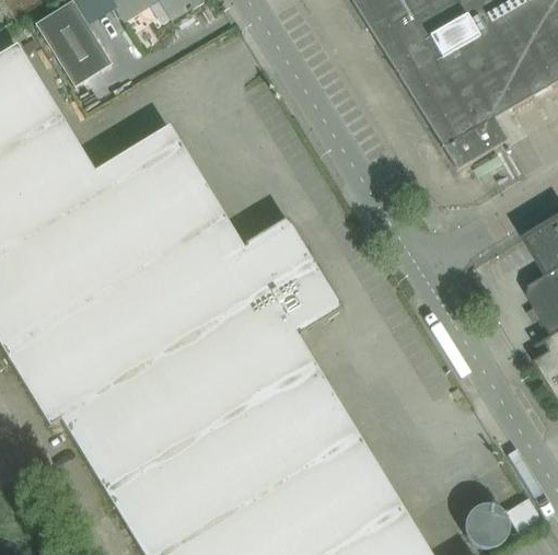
[(70,0),(36,21),(76,84),(113,61),(74,0),(70,0)]
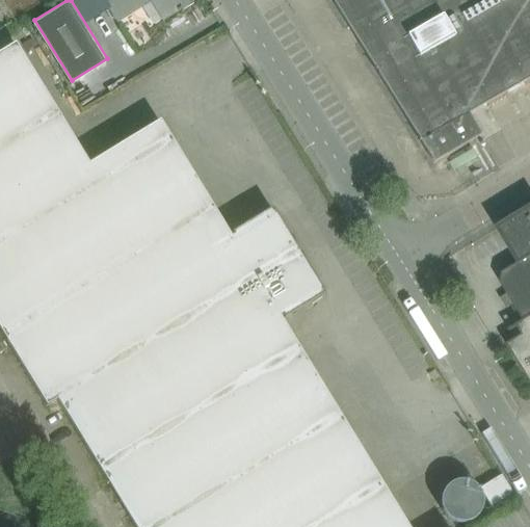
[(109,0),(120,16),(144,0),(156,0),(164,14),(178,4),(181,8),(184,6),(184,5),(191,0),(109,0)]
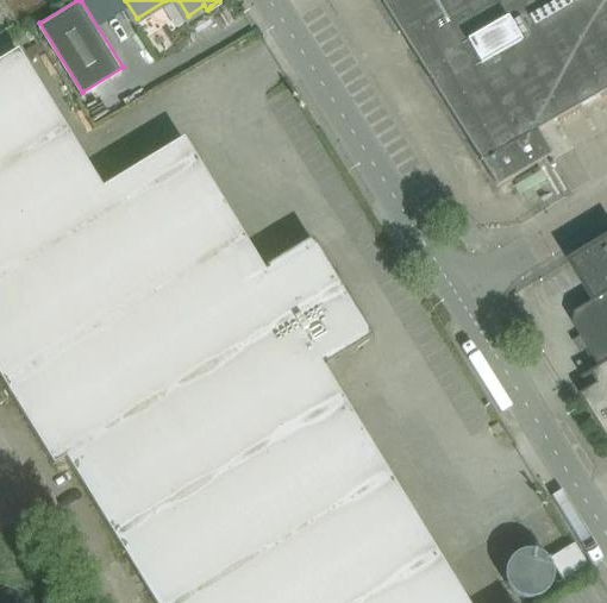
[(386,0),(499,181),(554,150),(539,125),(606,86),(606,0),(386,0)]
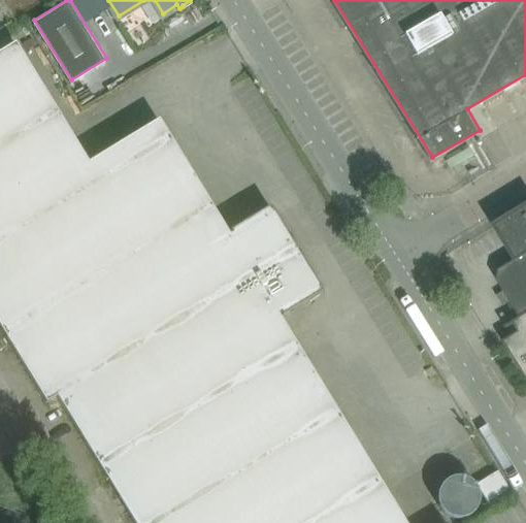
[(408,522),(282,314),(323,288),(271,203),(229,229),(161,116),(90,159),(17,39),(0,48),(0,321),(47,399),(59,392),(137,522),(408,522)]
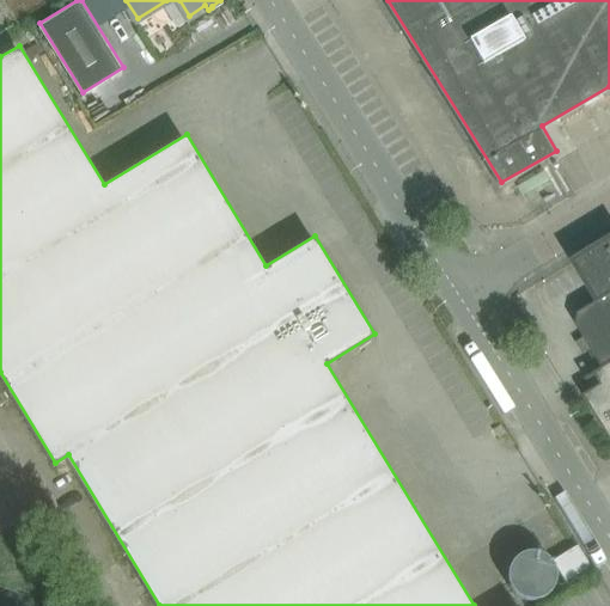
[(609,239),(579,259),(602,297),(581,310),(579,320),(587,334),(584,336),(590,347),(595,344),(607,363),(609,361),(609,239)]
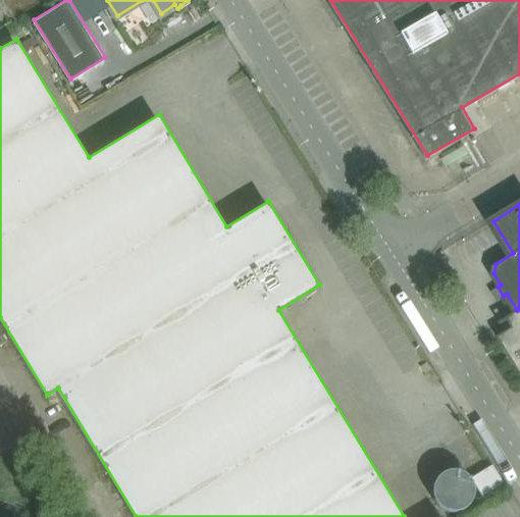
[(510,315),(510,316),(515,324),(501,334),(519,366),(519,308),(517,310),(510,315)]
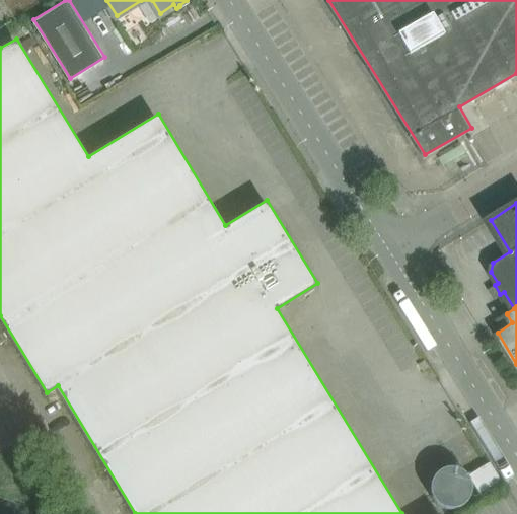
[(483,493),(504,481),(491,459),(470,472),(483,493)]
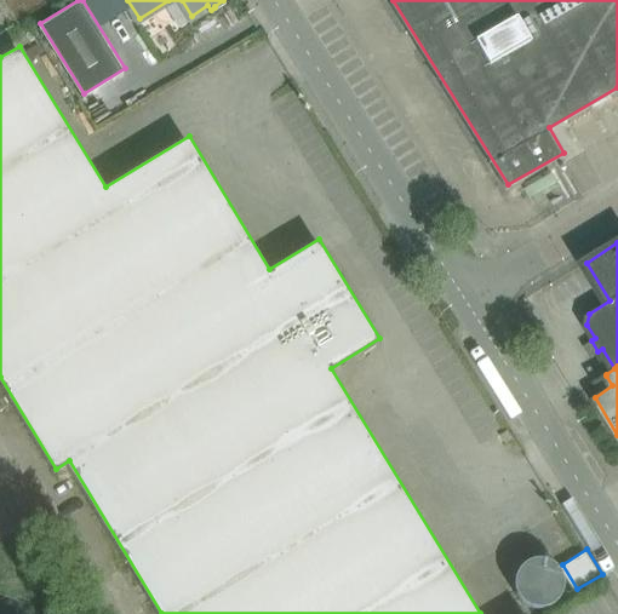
[(541,610),(574,584),(547,550),(514,577),(541,610)]
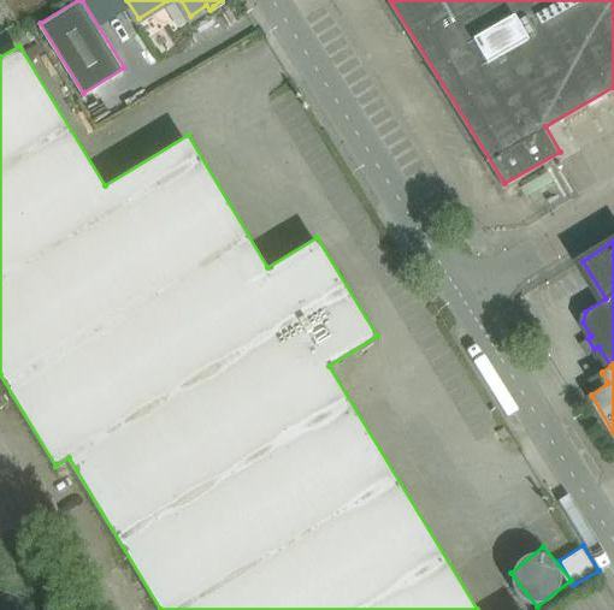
All buildings are outlined.
